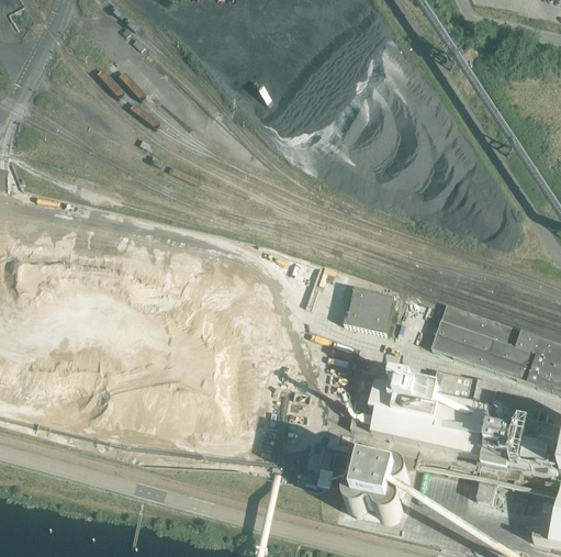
[(139,48),(144,44),(135,36),(132,40),(139,48)]
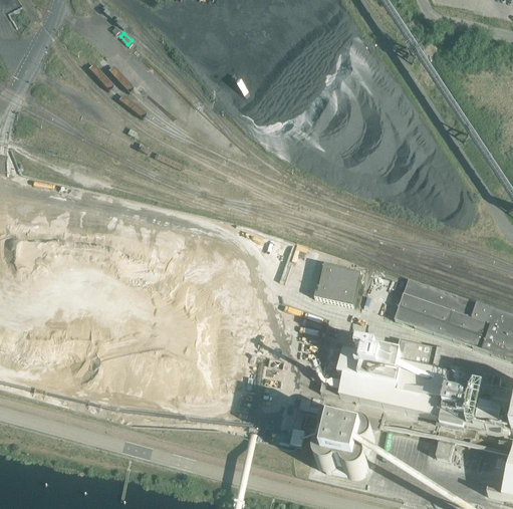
[(134,134),(136,131),(137,130),(129,125),(125,131),(134,135),(134,134)]
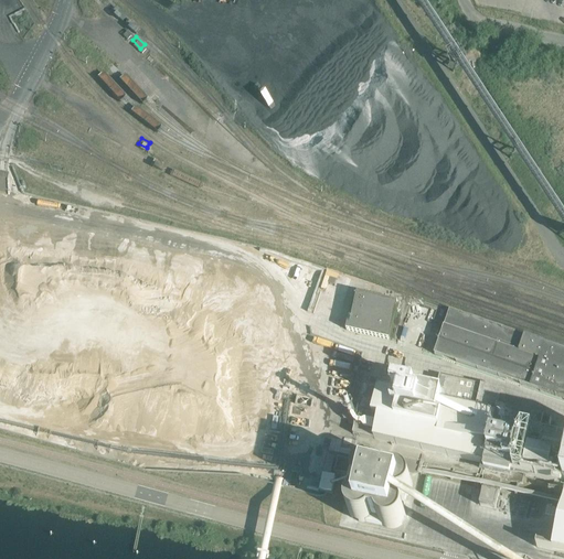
[(389,335),(397,297),(353,288),(346,325),(389,335)]
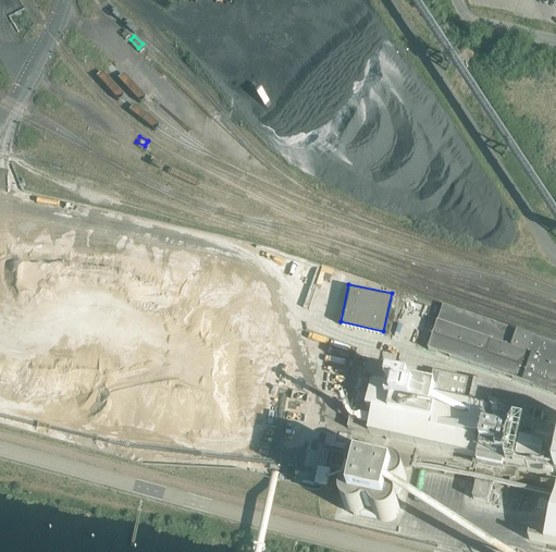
[(442,302),(428,344),(555,389),(555,340),(476,313),(466,309),(443,301),(442,302)]
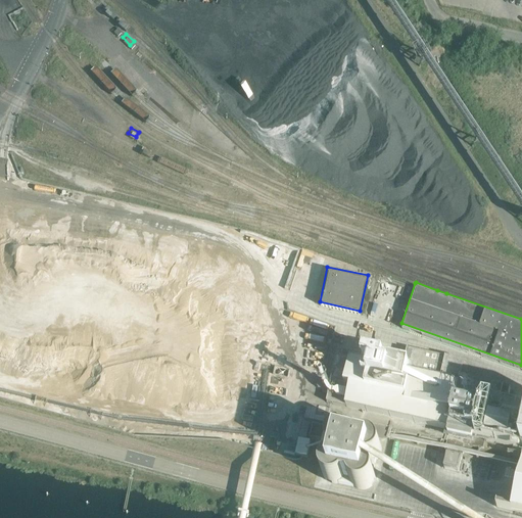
[(345,403),(340,425),(377,435),(385,434),(385,432),(446,445),(443,463),(458,466),(464,439),(483,443),(485,435),(477,434),(485,394),(507,399),(510,385),(460,374),(464,359),(408,345),(405,361),(384,356),(384,354),(365,349),(363,357),(335,350),(330,375),(319,372),(316,382),(327,385),(324,398),(345,403)]
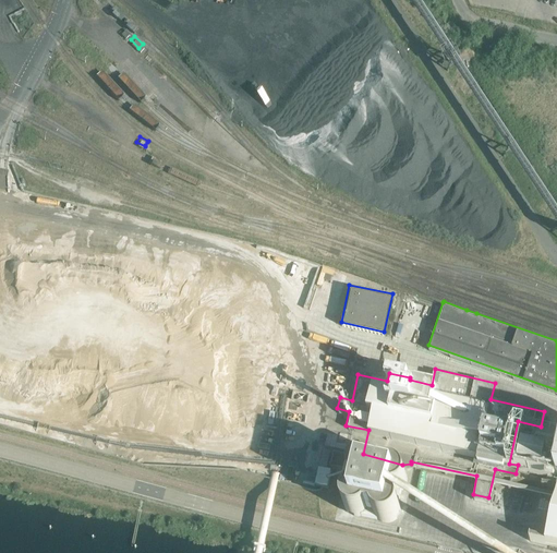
[(543,491),(555,494),(556,494),(556,429),(541,427),(518,421),(509,464),(518,465),(548,471),(543,491)]
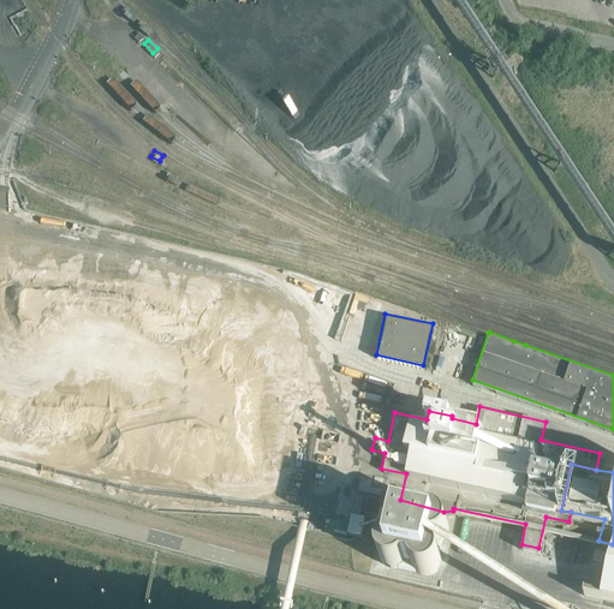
[(376,489),(379,482),(373,479),(374,475),(362,472),(358,484),(376,489)]
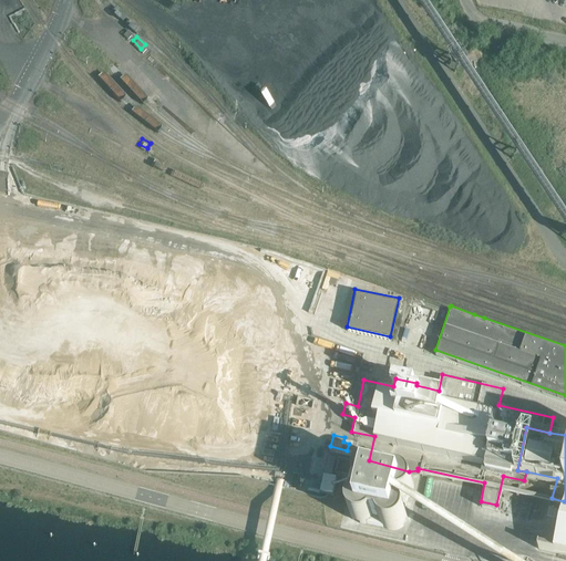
[(333,455),(327,454),(322,474),(320,473),(317,489),(331,492),(335,476),(329,475),(333,455)]
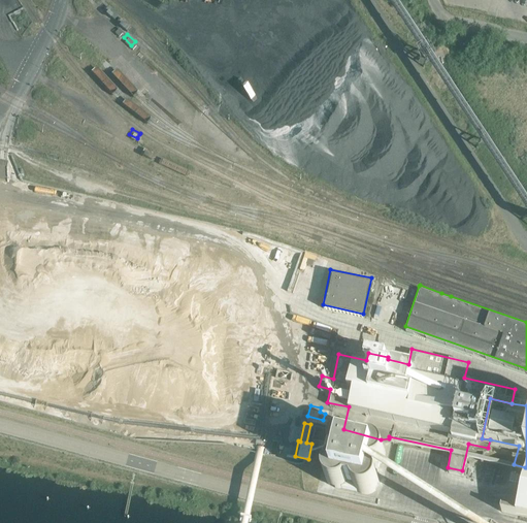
[(329,426),(315,423),(311,437),(316,438),(326,439),(329,426)]
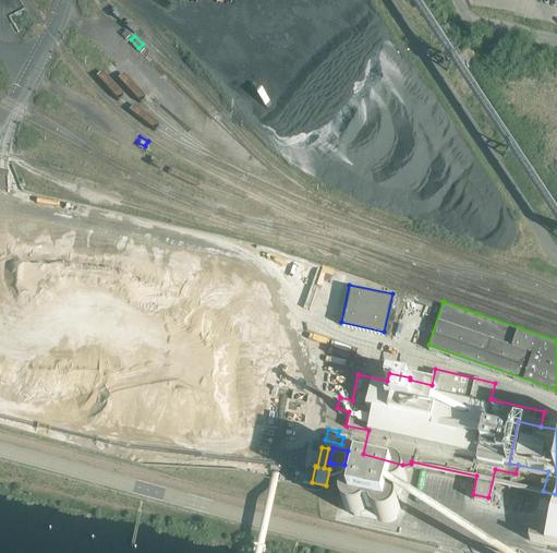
[(404,468),(402,465),(363,454),(361,454),(358,455),(354,457),(351,460),(350,464),(349,468),(350,472),(346,488),(344,490),(343,492),(342,495),(342,499),(343,502),(344,505),(347,507),(350,509),(353,511),(356,511),(360,511),(376,514),(379,516),(382,517),(386,517),(389,517),(392,515),(395,514),(396,512),(398,509),(399,507),(399,505),(399,502),(398,493),(399,485),(402,482),(404,480),(406,477),(406,473),(406,471),(404,468)]
